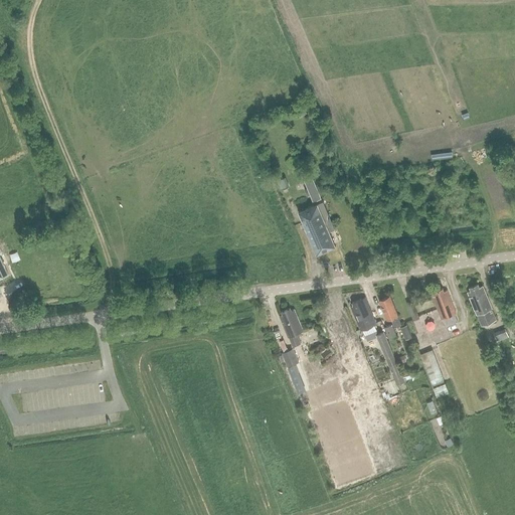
[(309,168),(301,172),(308,188),(305,189),(308,196),(311,195),(314,202),(321,199),(309,168)]
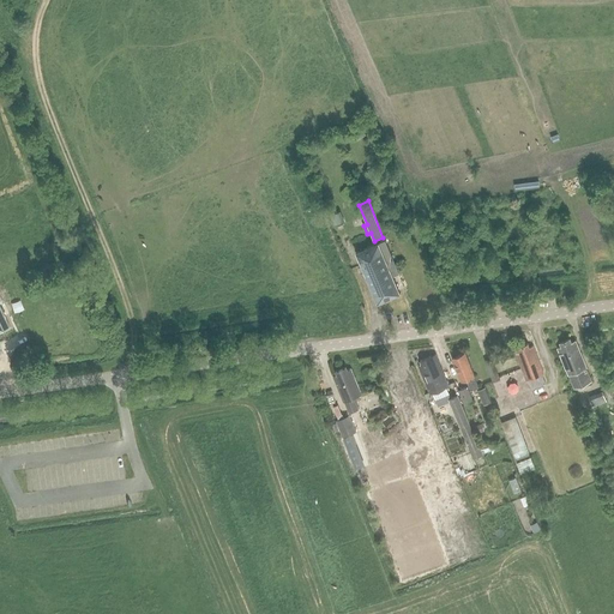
[(392,276),(399,274),(385,240),(356,253),(378,304),(401,294),(392,276)]
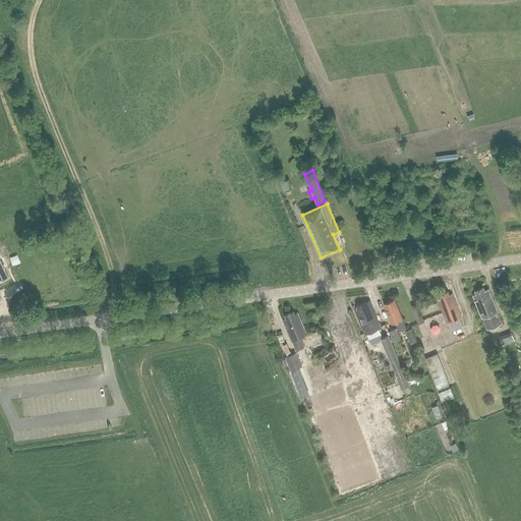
[(472,294),(482,317),(483,317),(487,329),(503,323),(498,311),(487,288),(484,289),(483,286),(475,290),(476,292),(472,294)]
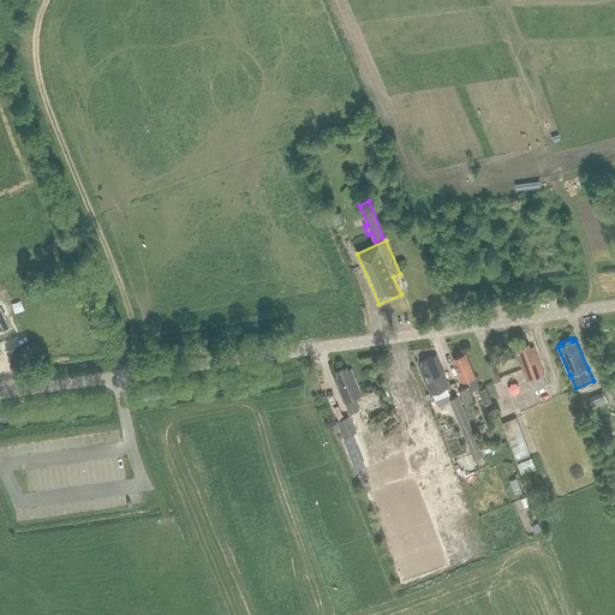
[(531,388),(547,382),(543,375),(543,374),(535,348),(533,346),(530,347),(529,344),(518,348),(519,351),(515,352),(526,381),(529,381),(531,388)]
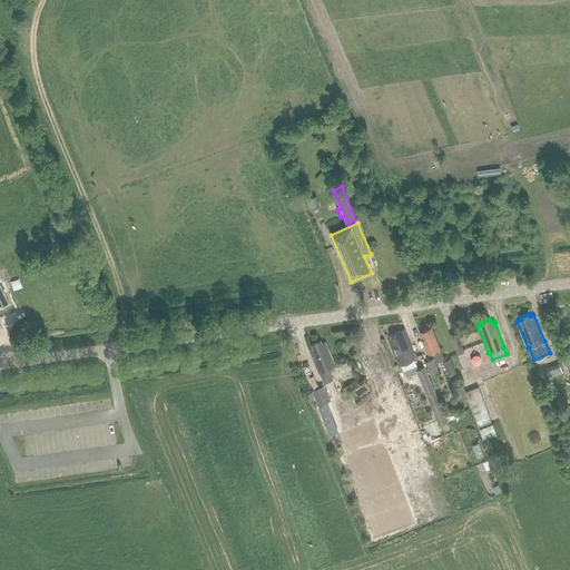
[(438,362),(444,359),(440,349),(441,347),(432,326),(420,332),(430,353),(433,352),(438,362)]
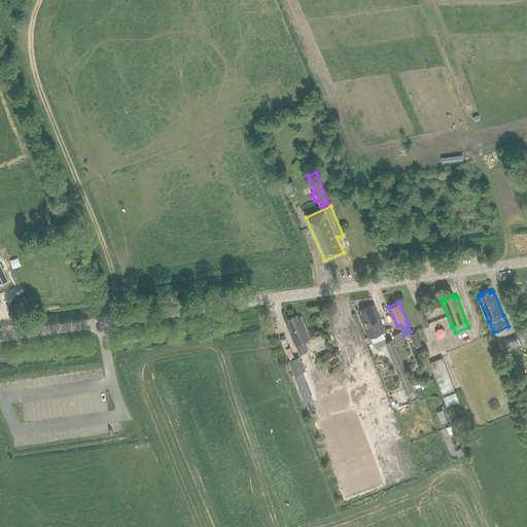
[(370,337),(385,330),(375,307),(371,308),(370,306),(360,309),(362,312),(359,313),(370,337)]
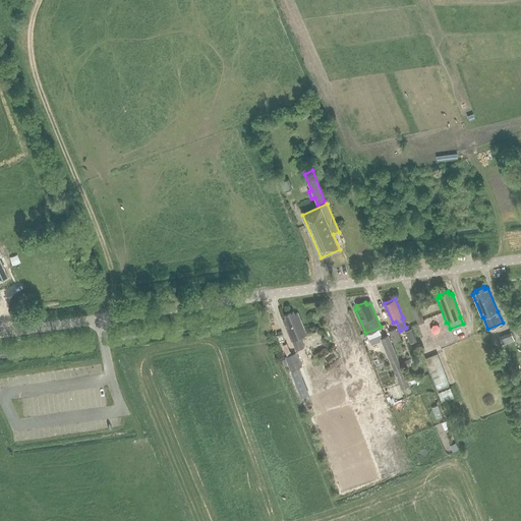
[(411,306),(418,324),(423,322),(417,304),(411,306)]
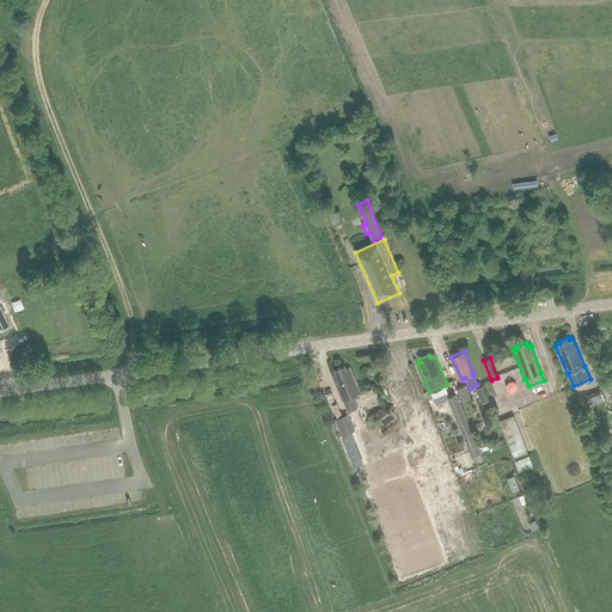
[(353,396),(361,392),(349,366),(347,367),(346,365),(335,369),(336,372),(332,374),(343,399),(344,399),(349,410),(350,410),(357,407),(353,396)]
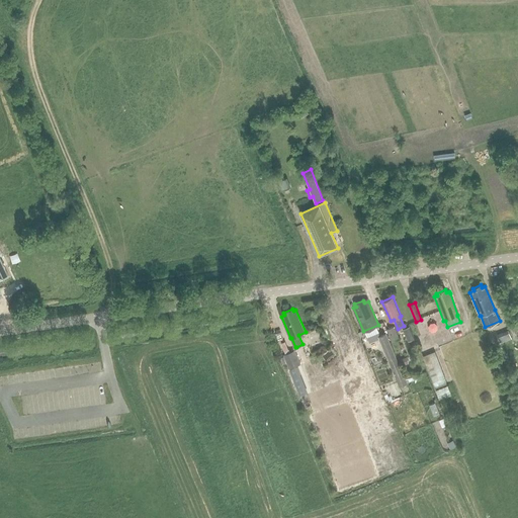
[(395,326),(386,329),(392,342),(400,338),(395,326)]
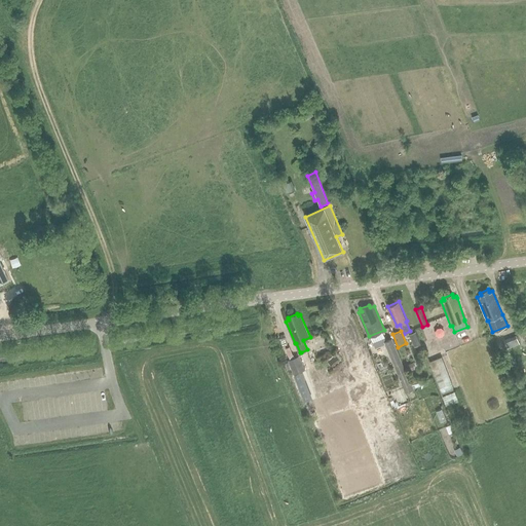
[(419,331),(410,334),(415,346),(424,343),(419,331)]
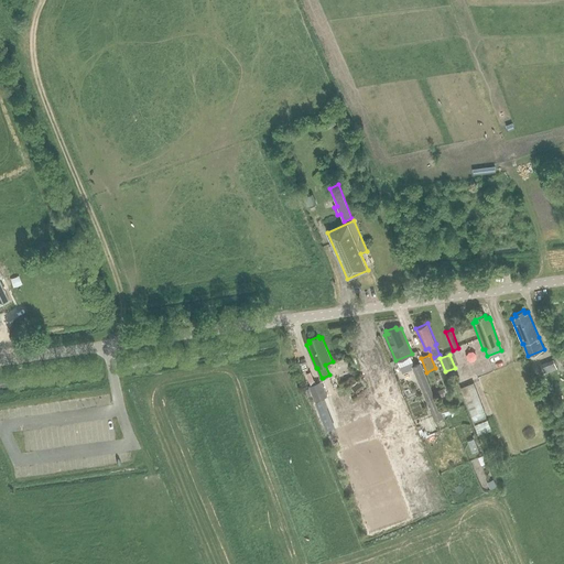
[(553,359),(540,365),(543,373),(556,368),(553,359)]
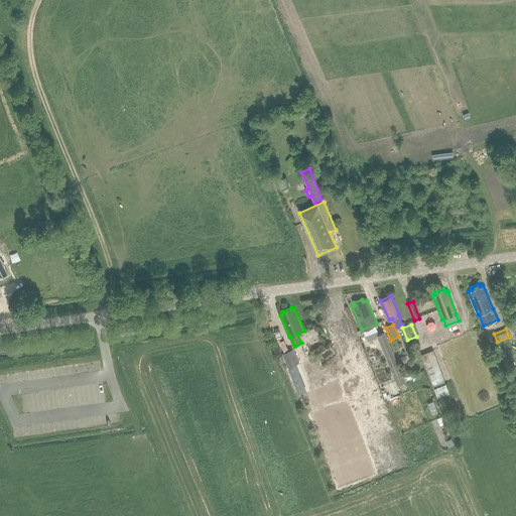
[(398,363),(385,332),(377,336),(390,367),(398,363)]
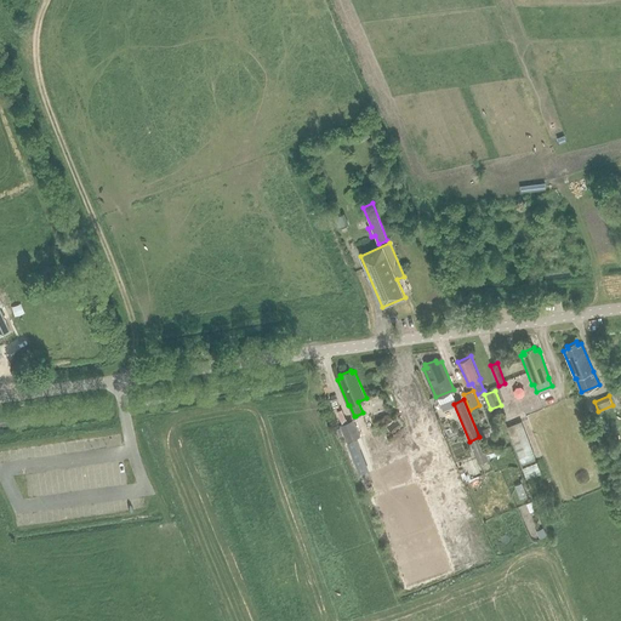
[(354,420),(341,425),(340,426),(341,428),(336,429),(339,437),(343,436),(347,442),(366,434),(364,429),(365,429),(362,422),(357,425),(354,420)]
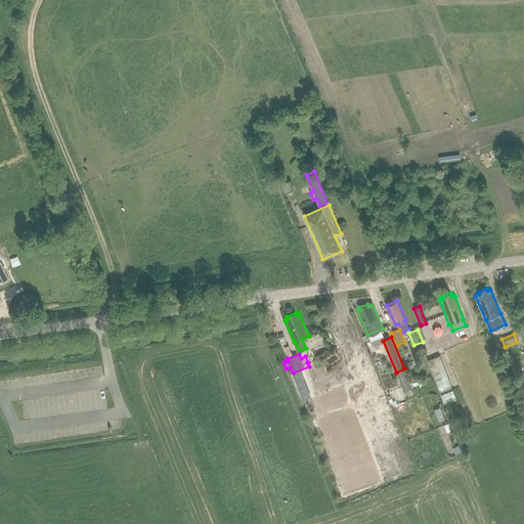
[(440,392),(452,388),(440,356),(428,361),(440,392)]
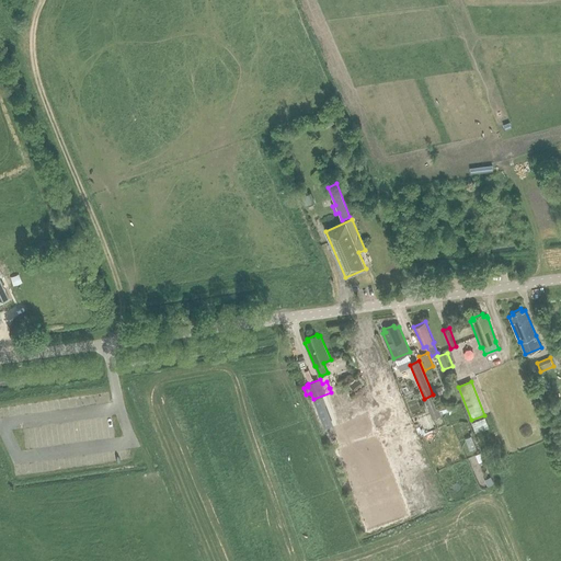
[(441,387),(433,390),(435,397),(443,395),(441,387)]
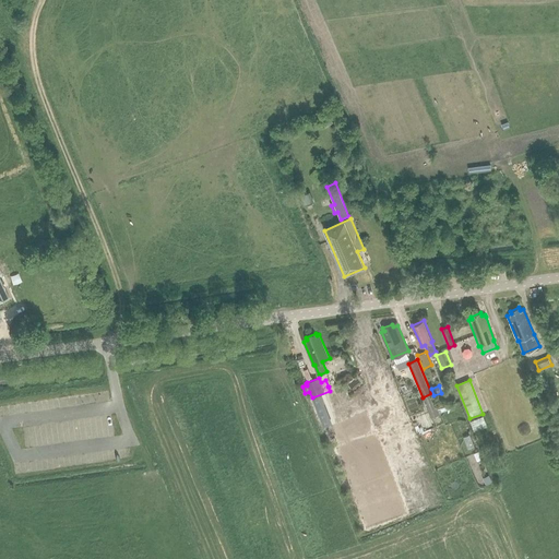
[(312,400),(323,428),(332,424),(321,396),(312,400)]
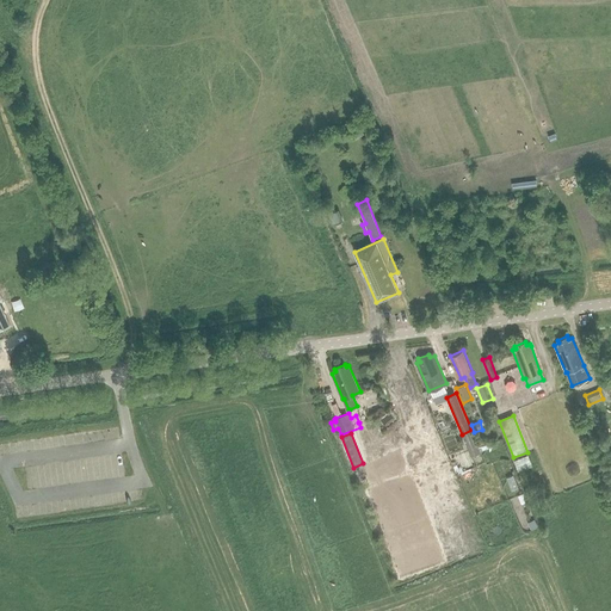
[(522,470),(536,464),(531,452),(517,460),(522,470)]
